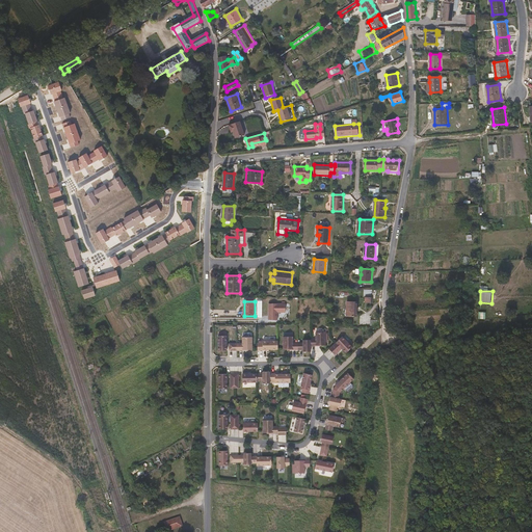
[(357,316),(358,302),(347,302),(347,316),(357,316)]
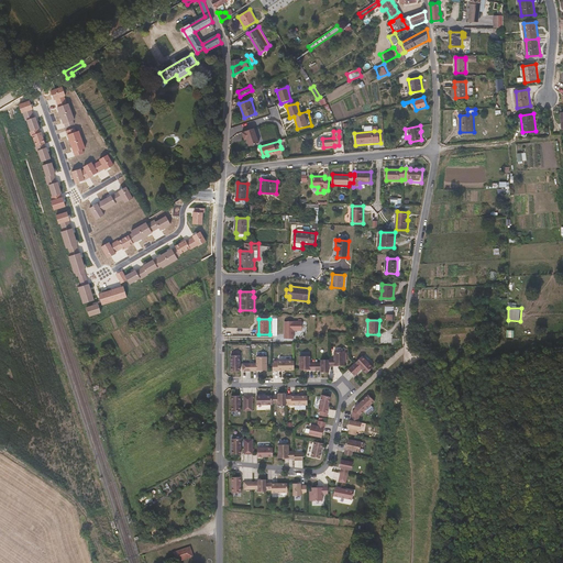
[(302,331),(302,322),(285,322),(285,339),(295,339),(295,331),(302,331)]
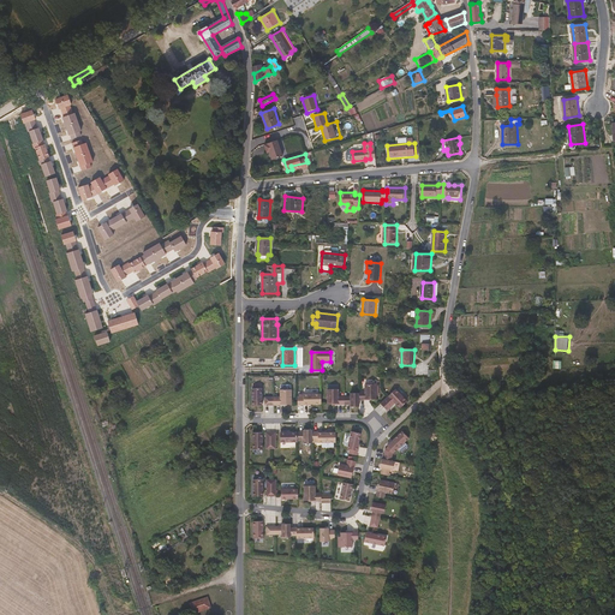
[(377,400),(377,386),(365,386),(366,393),(359,393),(359,394),(359,401),(370,401),(370,400),(377,400)]
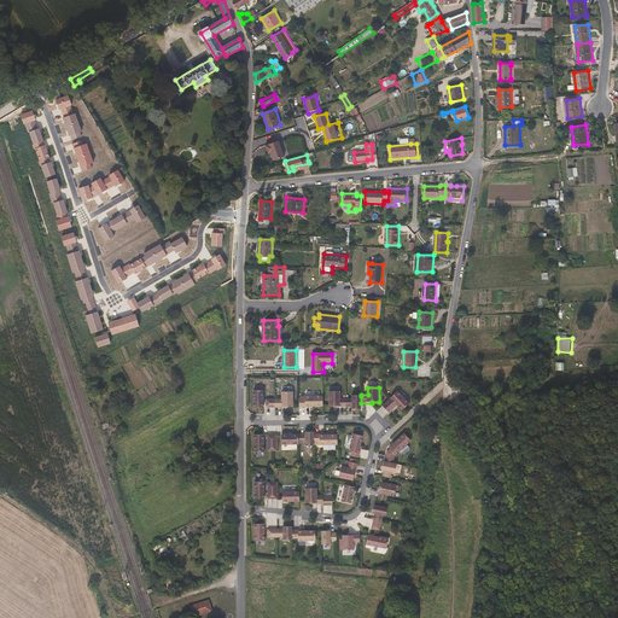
[(262,407),(262,390),(252,390),(252,407),(262,407)]
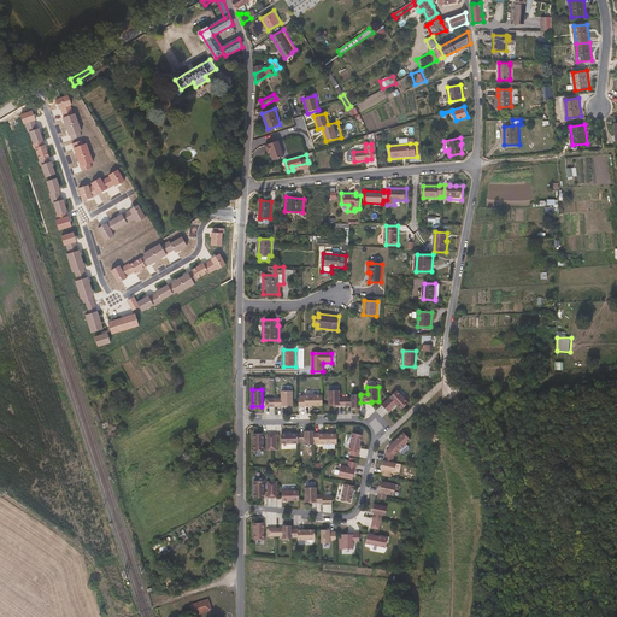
[(292,405),(292,391),(280,391),(280,398),(265,398),(265,406),(285,406),(285,405),(292,405)]
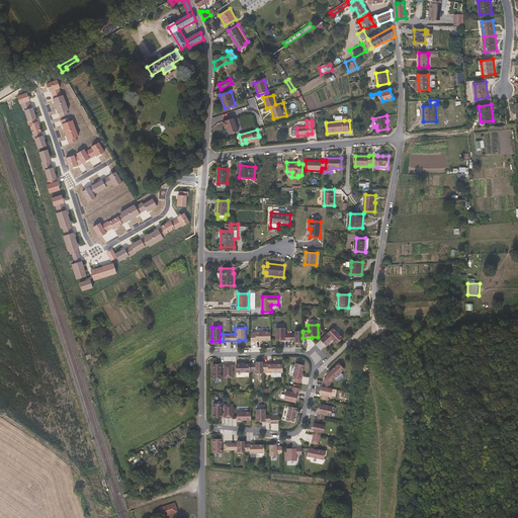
[(343,339),(333,328),(328,334),(333,340),(337,344),(343,339)]
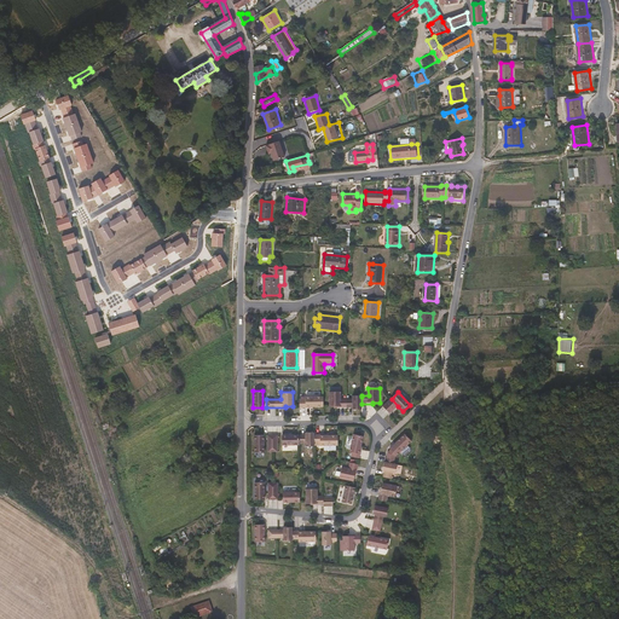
[(347,408),(347,400),(341,400),(341,393),(330,393),(330,408),(336,408),(337,408),(347,408)]
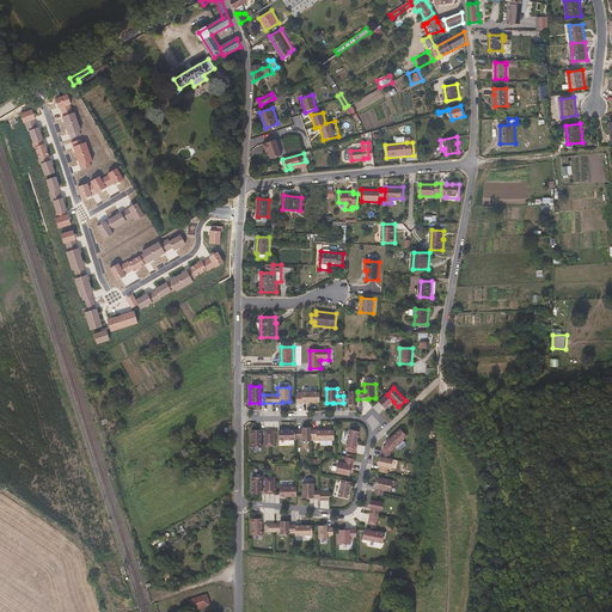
[(357,399),(357,392),(349,392),(349,396),(343,396),(343,403),(349,403),(349,405),(357,405),(357,399)]
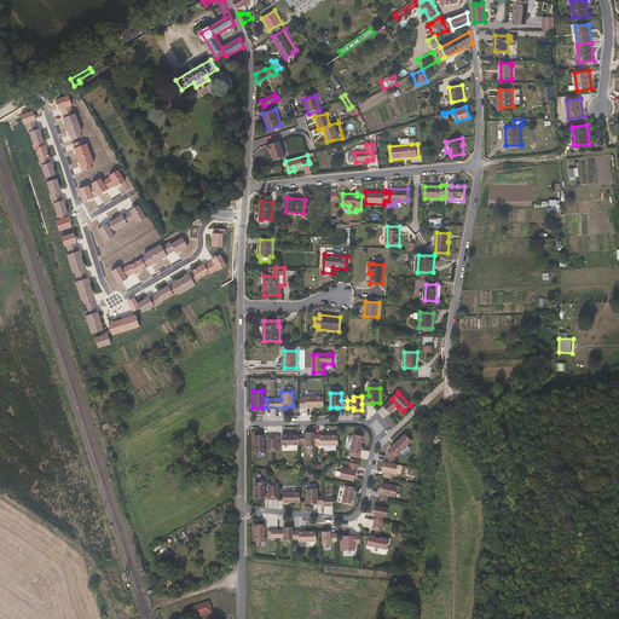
[(323,408),(323,398),(305,398),(305,400),(299,400),(299,409),(310,408),(311,408),(323,408)]
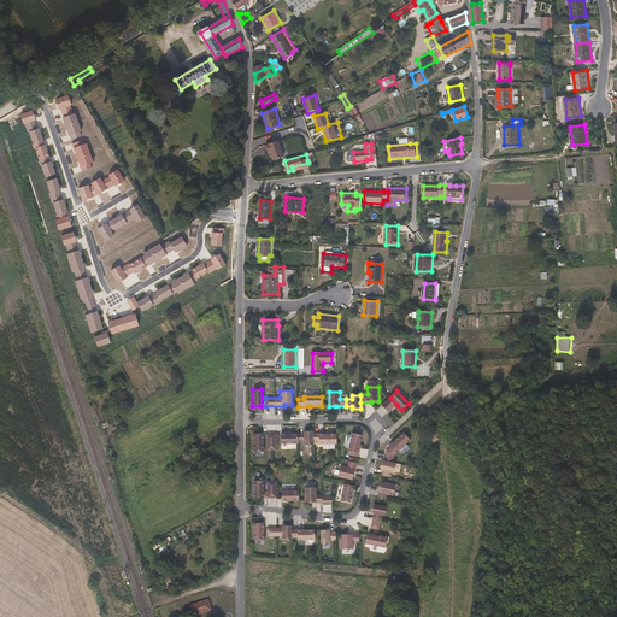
[(394,407),(388,400),(382,406),(388,412),(394,407)]
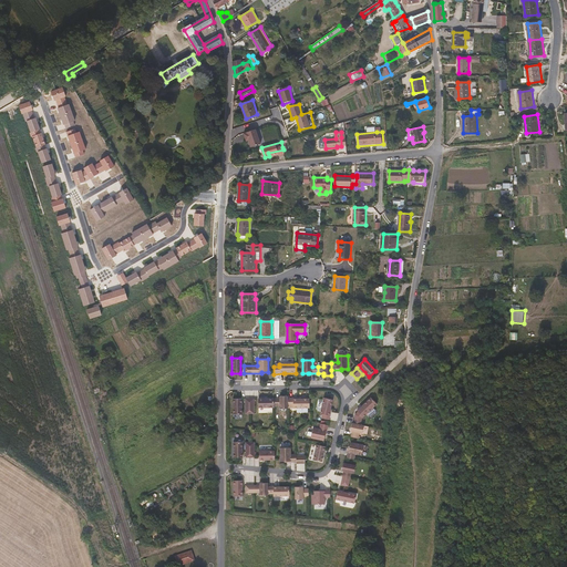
[(287,399),(287,397),(279,397),(279,399),(274,399),(274,406),(279,406),(279,410),(287,409),(287,406),(287,399)]
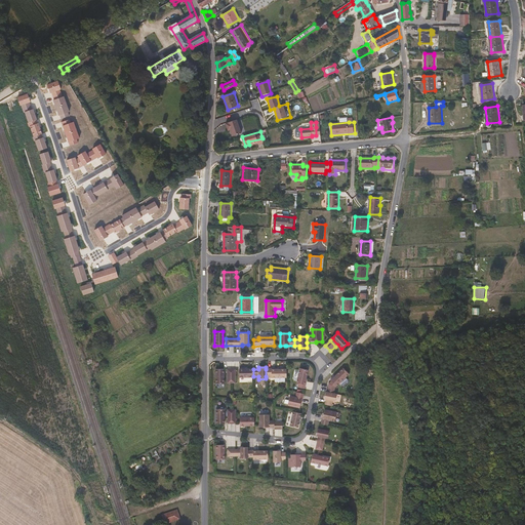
[(253,376),(253,369),(238,369),(239,378),(253,377),(253,376)]
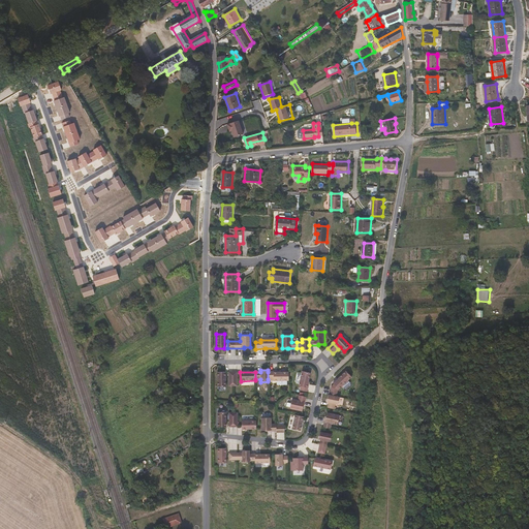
[(288,381),(288,372),(277,373),(277,372),(268,372),(268,379),(273,379),(273,381),(288,381)]
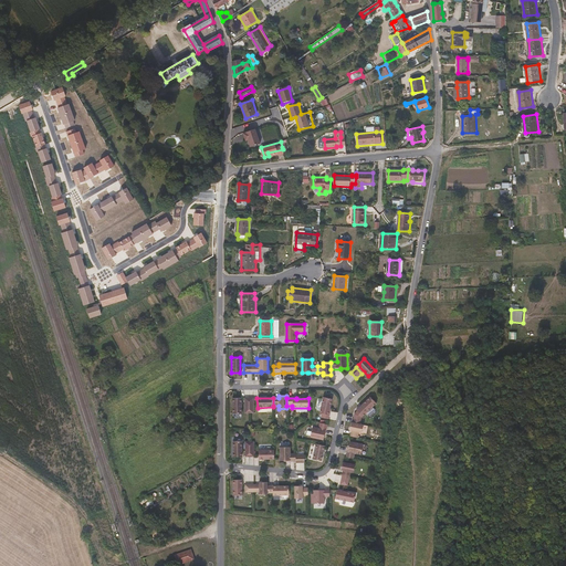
[(328,420),(331,412),(329,411),(332,400),(323,398),(320,413),(322,415),(321,418),(328,420)]
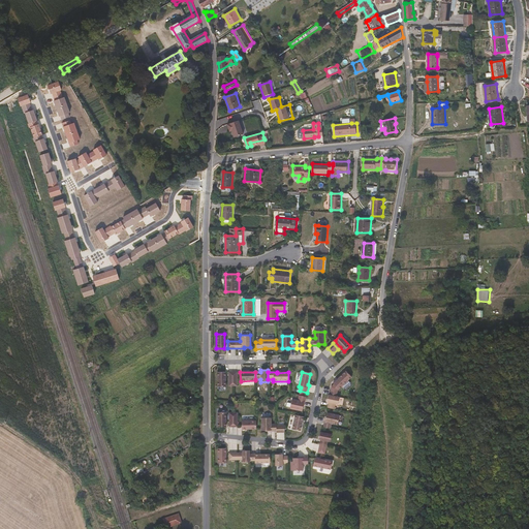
[(225,389),(225,373),(216,373),(216,387),(225,389)]
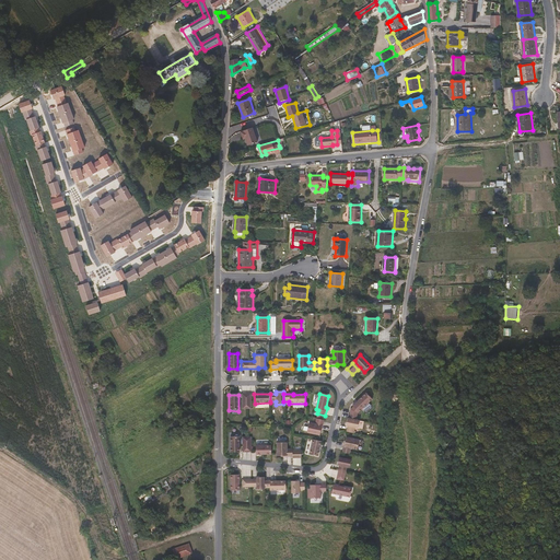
[(357,415),(372,400),(365,395),(352,407),(353,409),(350,411),(348,419),(356,421),(357,415)]
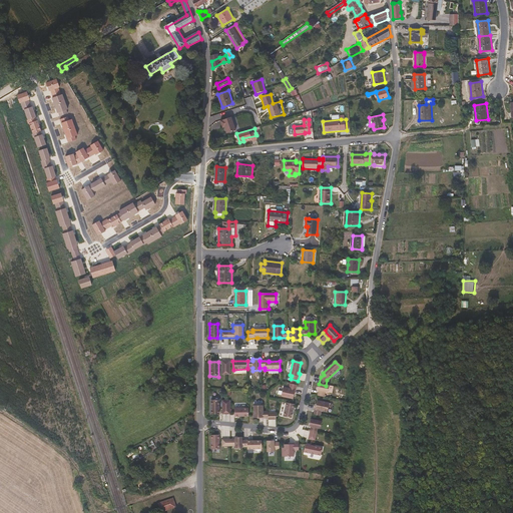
[(293,400),(294,394),(295,394),(297,386),(290,384),(289,389),(283,388),(281,397),(293,400)]
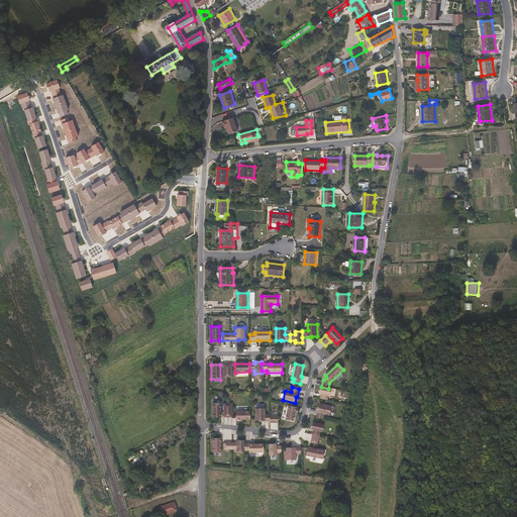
[(330,397),(331,389),(328,389),(321,387),(320,387),(318,394),(321,395),(319,399),(326,401),(327,396),(330,397)]
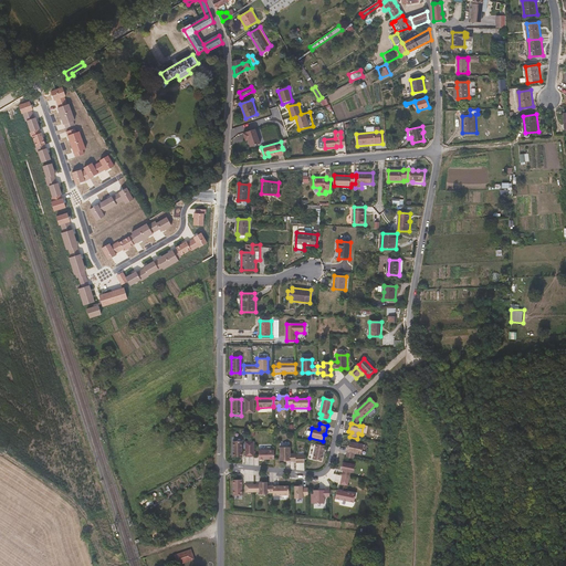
[(241,457),(241,441),(231,441),(231,457),(241,457)]
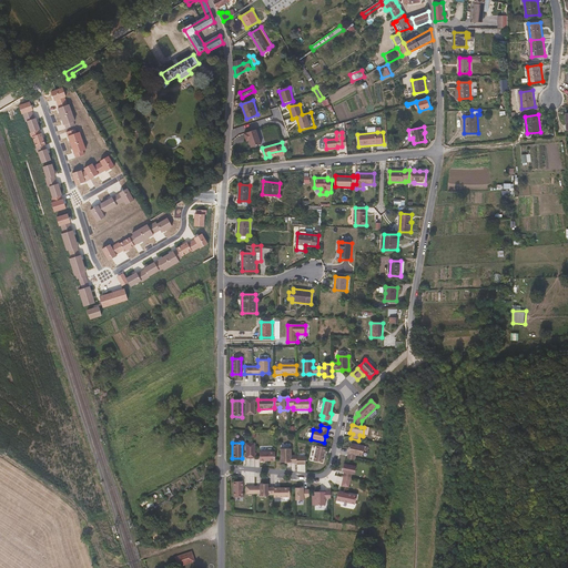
[(362,457),(364,447),(352,444),(350,450),(347,459),(354,462),(355,456),(362,457)]
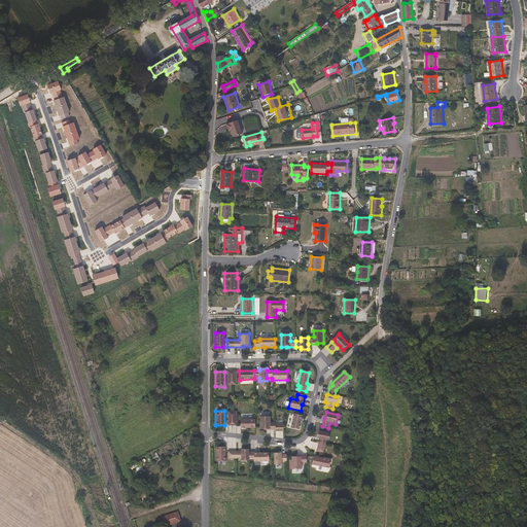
[(299,430),(301,420),(302,416),(293,414),(290,428),(299,430)]
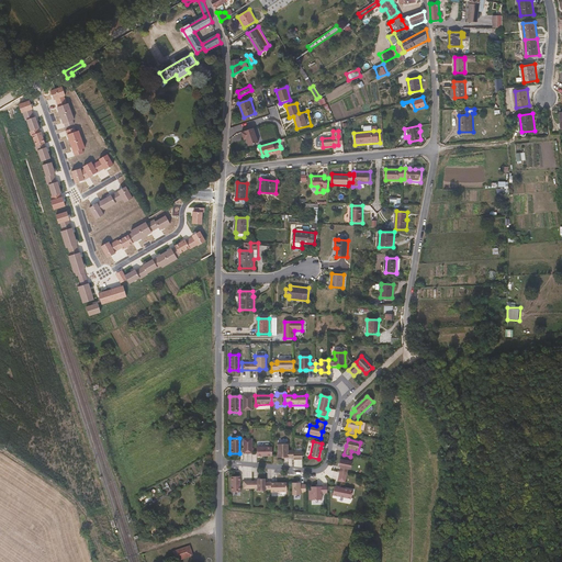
[(293,459),(293,453),(293,451),(288,451),(288,446),(277,446),(277,458),(283,458),(283,459),(293,459)]
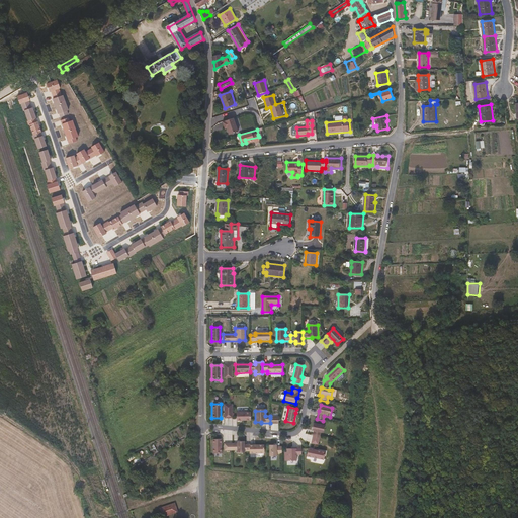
[(250,421),(250,415),(250,412),(236,412),(236,420),(250,421)]
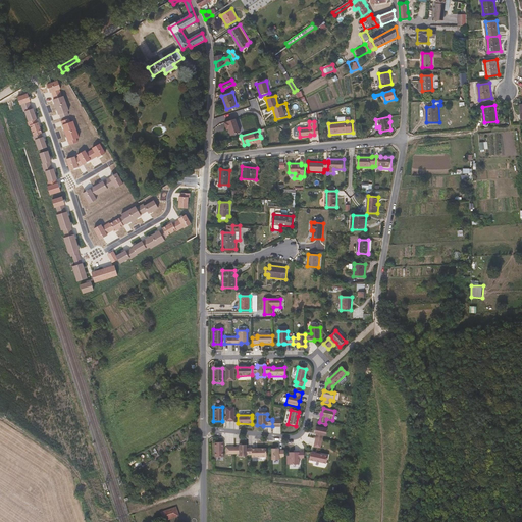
[(325,436),(326,429),(315,427),(314,434),(316,434),(315,439),(321,441),(322,436),(325,436)]
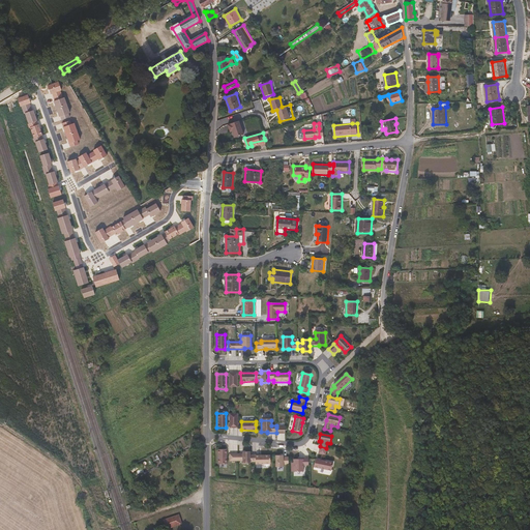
[(325,455),(326,448),(320,446),(318,454),(325,455)]
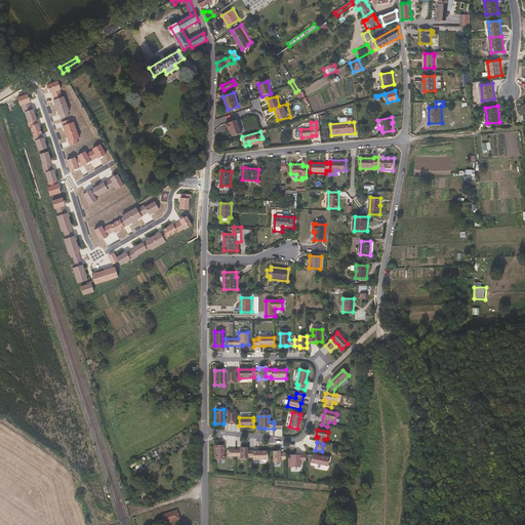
[(224,459),(224,445),(215,445),(215,459),(224,459)]
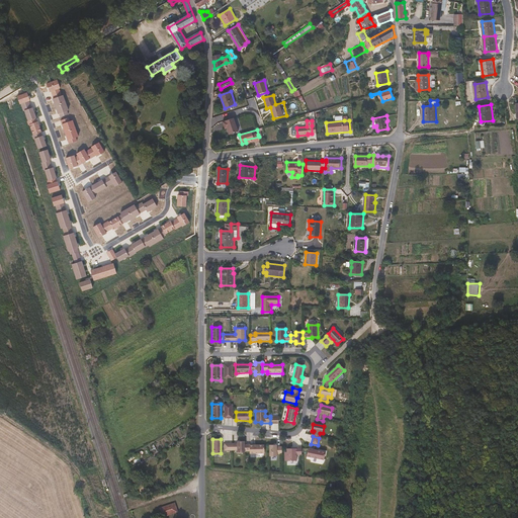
[(244,445),(244,442),(237,442),(237,444),(232,444),(232,450),(236,450),(237,453),(244,453),(244,452),(244,445)]
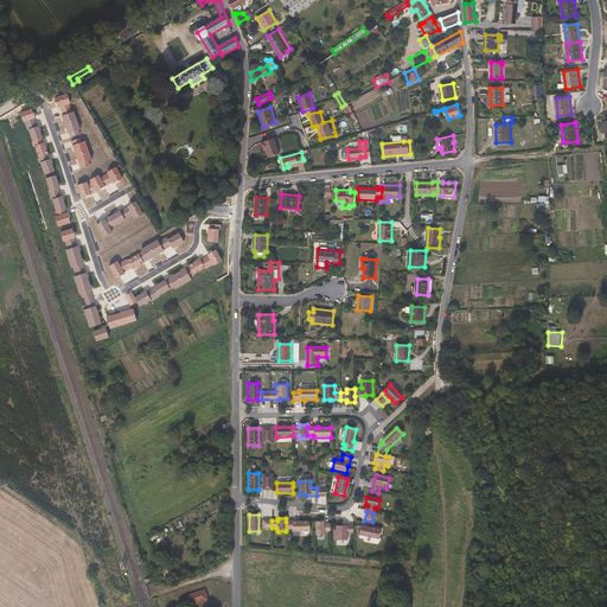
[(308,532),(310,522),(296,523),(296,522),(286,522),(286,530),(292,530),(292,532),(308,532)]
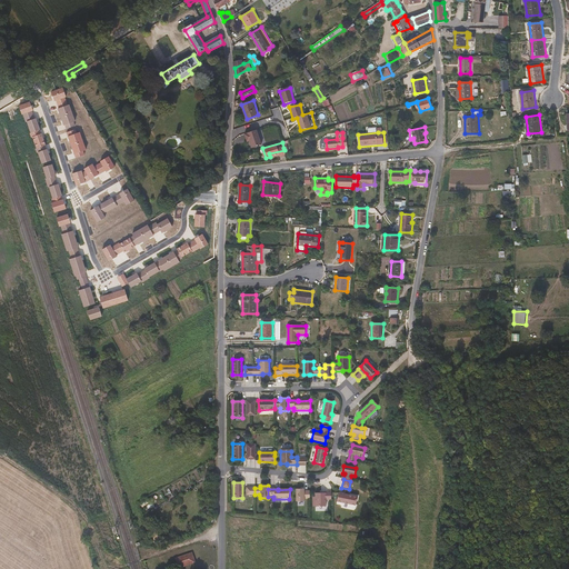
[(309,499),(309,491),(303,491),(303,489),(296,489),(296,501),(303,501),(303,499),(309,499)]
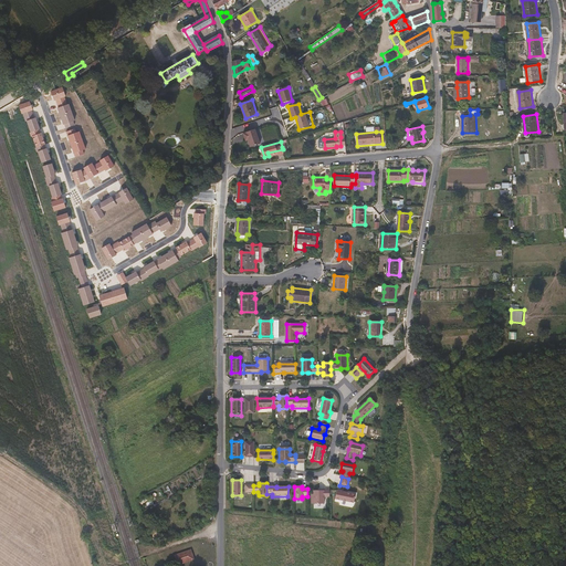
[(328,498),(328,490),(318,491),(313,491),(313,504),(323,504),(323,498),(328,498)]
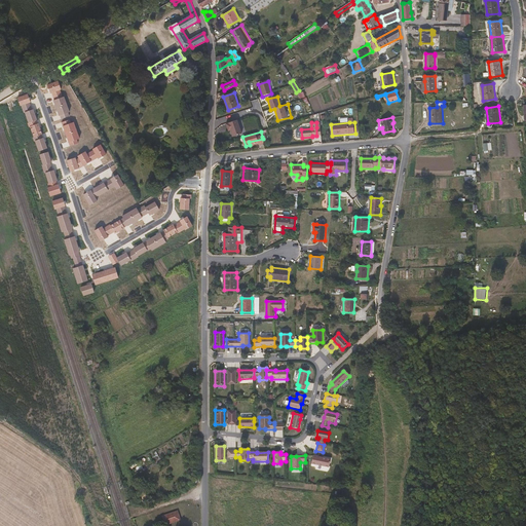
[(328,467),(329,460),(311,456),(310,464),(328,467)]
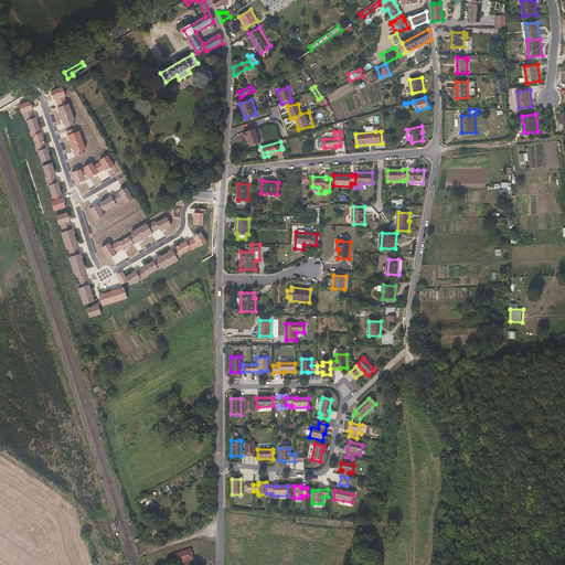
[(178,564),(194,560),(191,550),(174,555),(178,564)]
